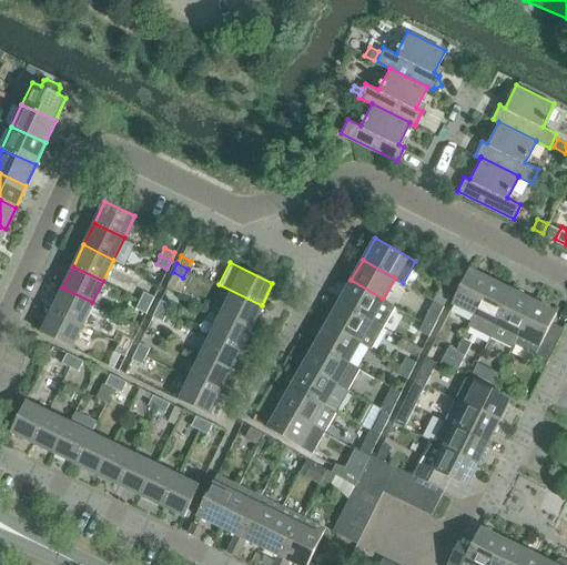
[(490,280),(468,269),(452,302),(474,313),(490,280)]
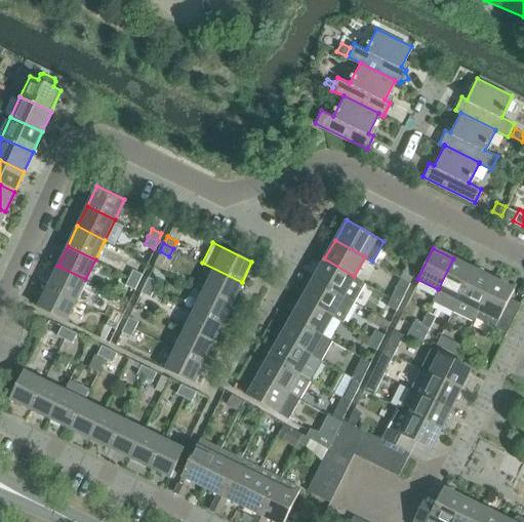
[(415,270),(419,262),(410,256),(406,265),(415,270)]
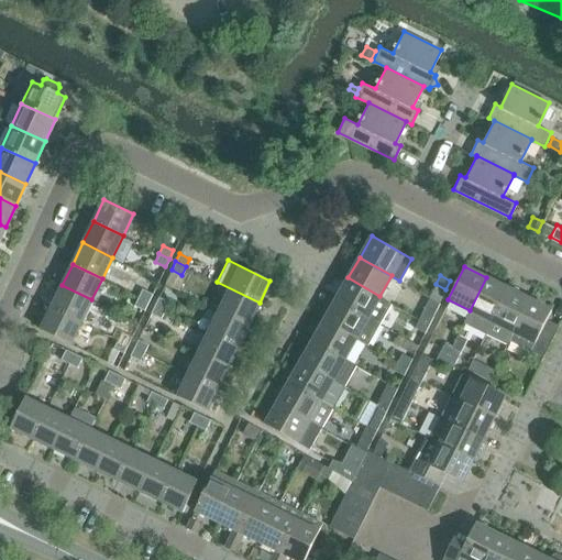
[(348,277),(335,298),(377,321),(388,302),(379,296),(348,277)]
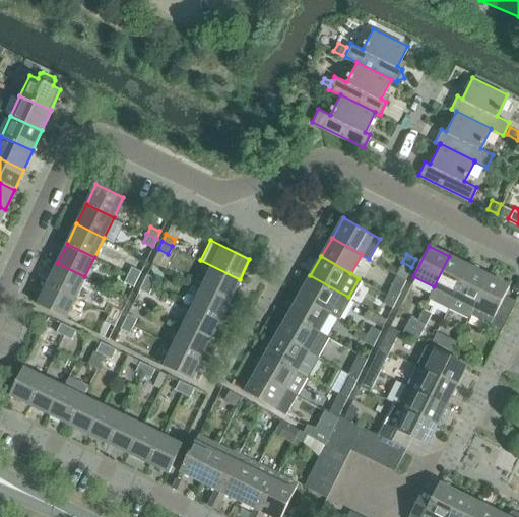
[(448,307),(454,296),(469,265),(449,256),(434,286),(429,297),(448,307)]
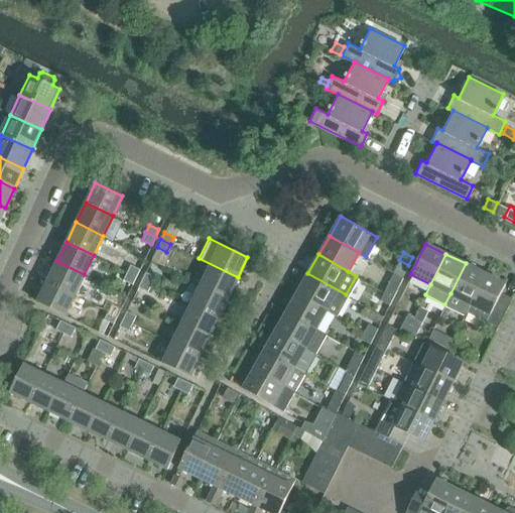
[(238,277),(199,258),(211,264),(202,283),(228,296),(238,277)]
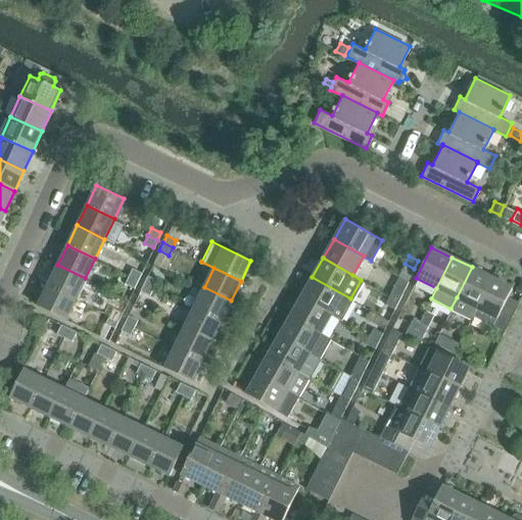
[(85,278),(57,265),(48,285),(76,298),(85,278)]
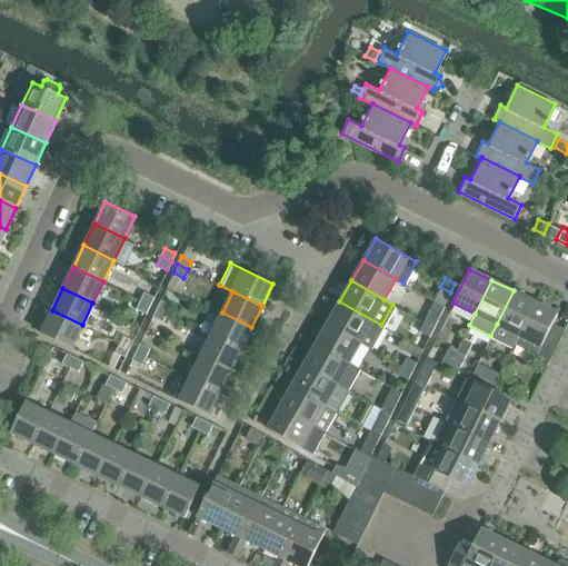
[(143,290),(139,299),(150,305),(153,296),(143,290)]
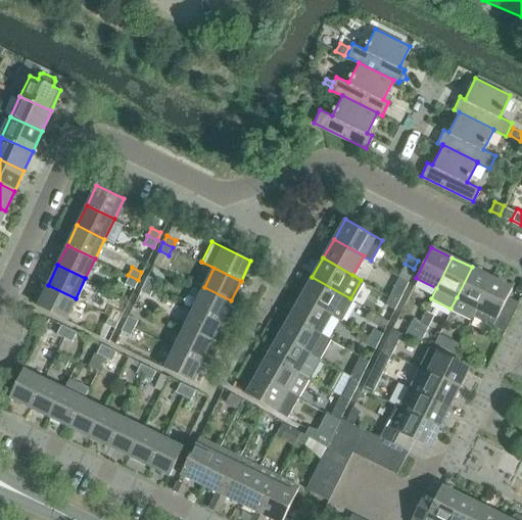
[(451,309),(471,319),(472,316),(491,277),(472,267),(457,297),(451,309)]
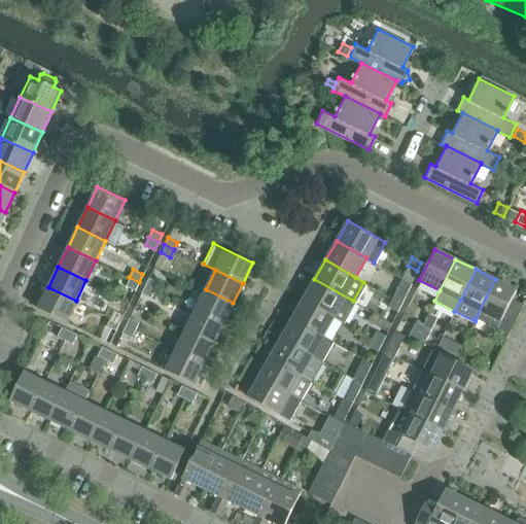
[(126,285),(135,289),(139,282),(129,277),(126,285)]
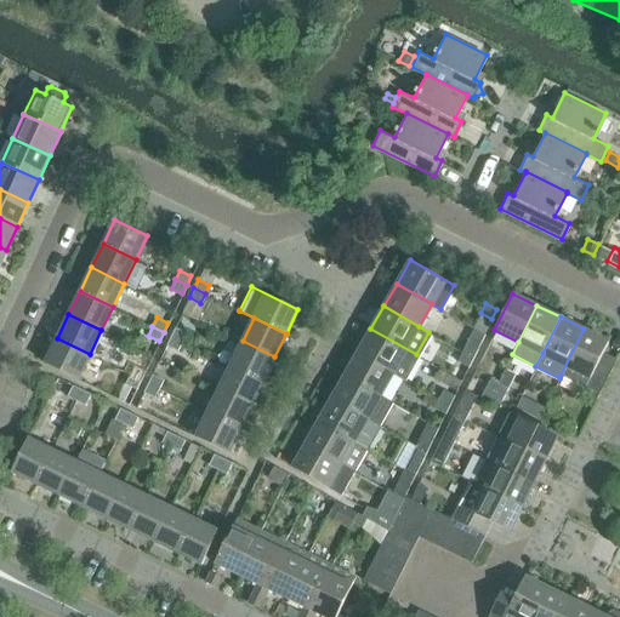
[(175,326),(170,335),(182,341),(186,331),(175,326)]
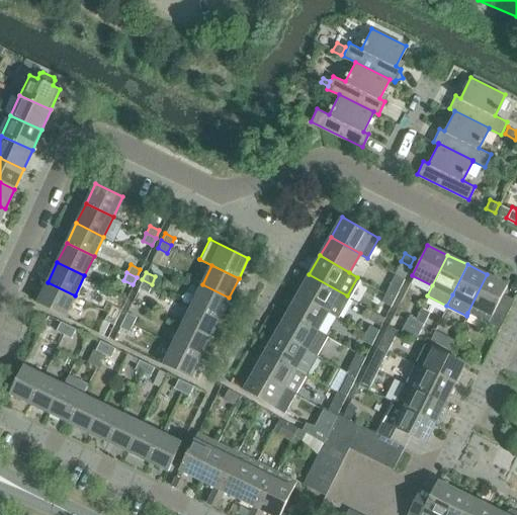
[(309,274),(298,293),(328,311),(336,315),(347,295),(309,274)]
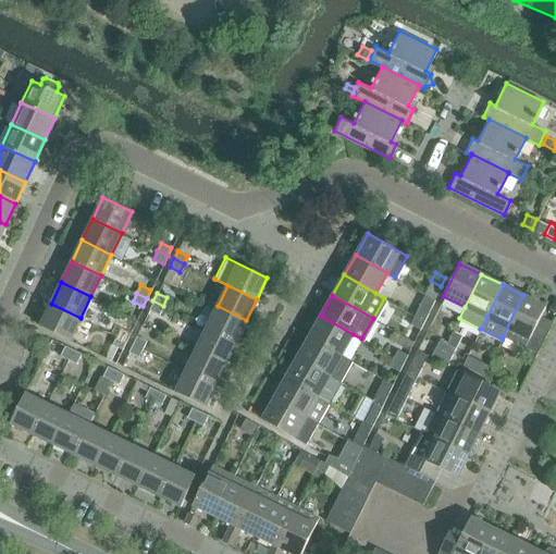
[(545,306),(523,295),(503,336),(536,353),(553,321),(541,315),(545,306)]
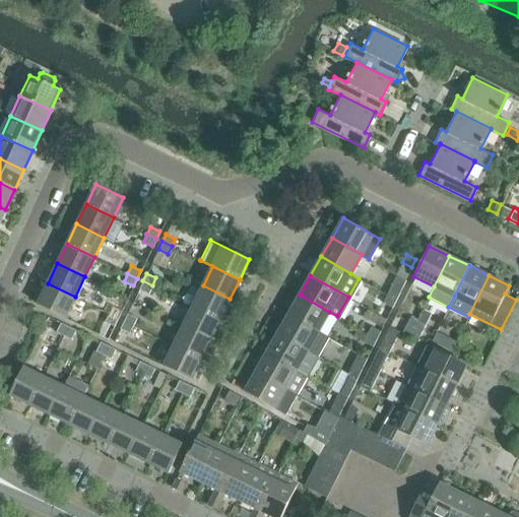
[(139,288),(148,293),(152,285),(142,280),(139,288)]
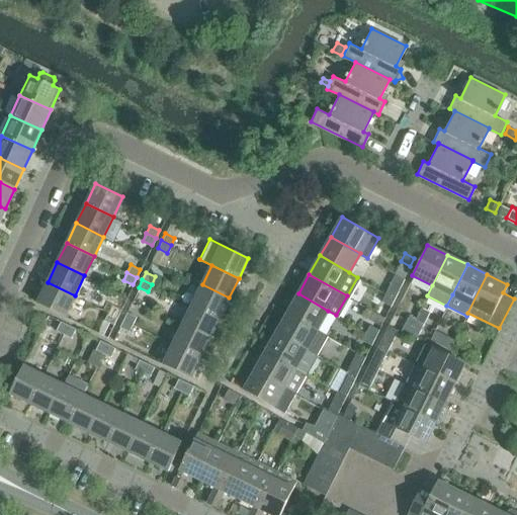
[(75,295),(48,282),(37,303),(65,316),(75,295)]
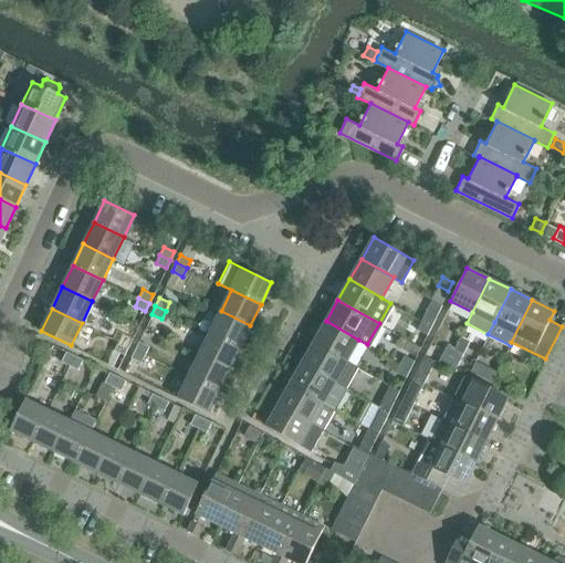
[(250,325),(221,311),(210,332),(240,346),(250,325)]
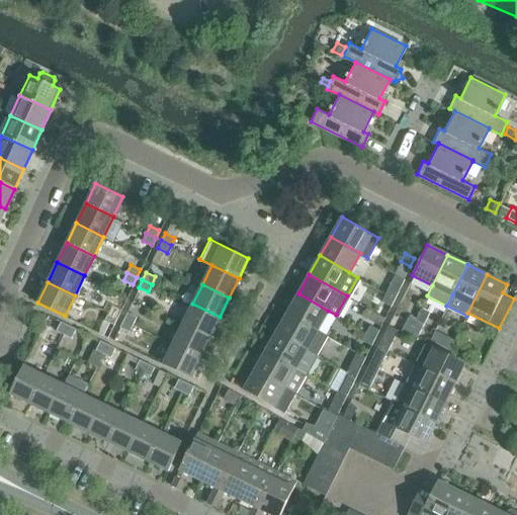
[(389,285),(384,292),(395,297),(398,289),(389,285)]
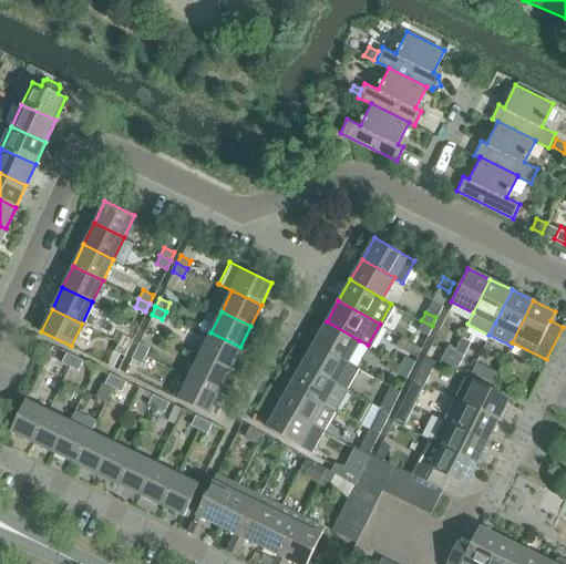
[(432,326),(421,320),(418,329),(428,334),(432,326)]
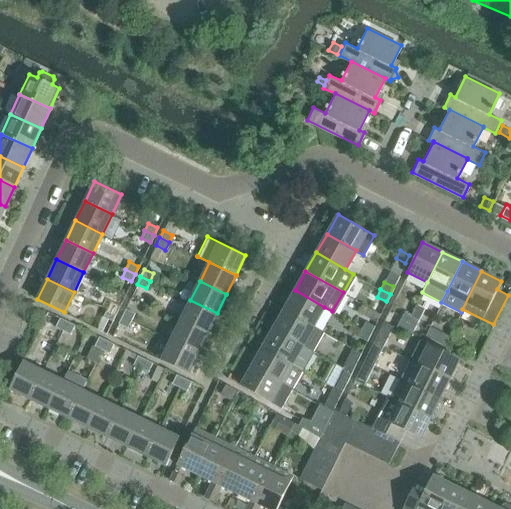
[(284,309),(313,325),(324,307),(295,290),(284,309)]
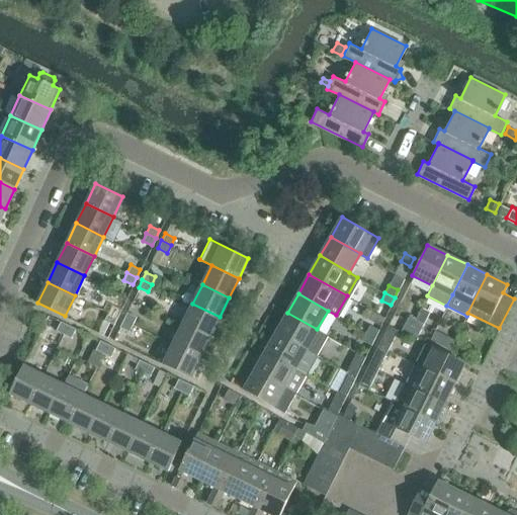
[(111,304),(108,312),(117,316),(121,309),(111,304)]
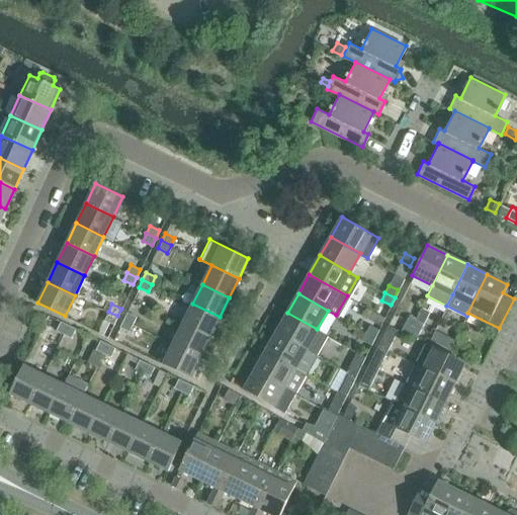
[(220,317),(192,304),(183,324),(209,337),(220,317)]
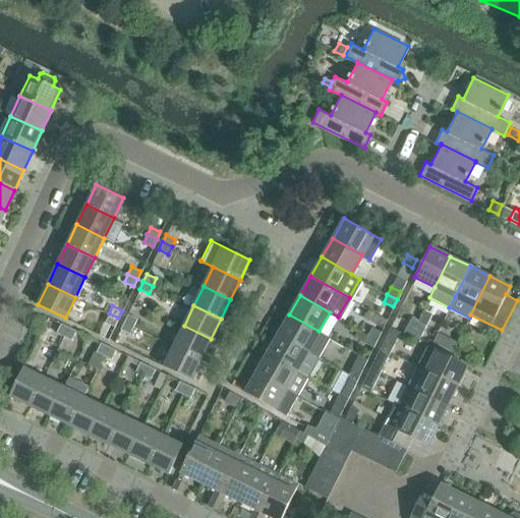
[(127,312),(123,321),(133,325),(137,318),(127,312)]
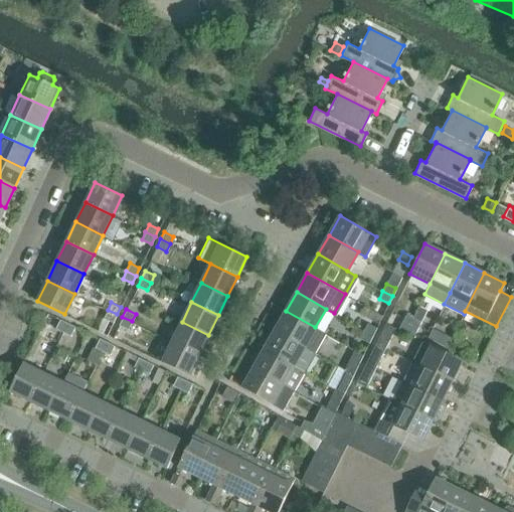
[(104,317),(113,322),(117,314),(108,310),(104,317)]
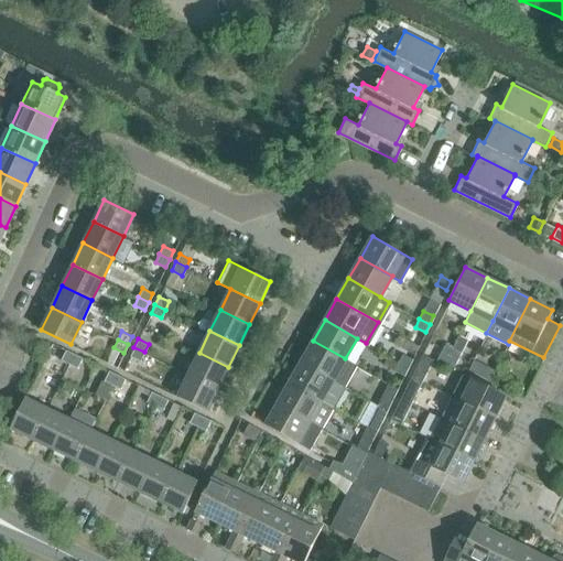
[(301,362),(343,385),(355,364),(345,358),(313,341),(301,362)]
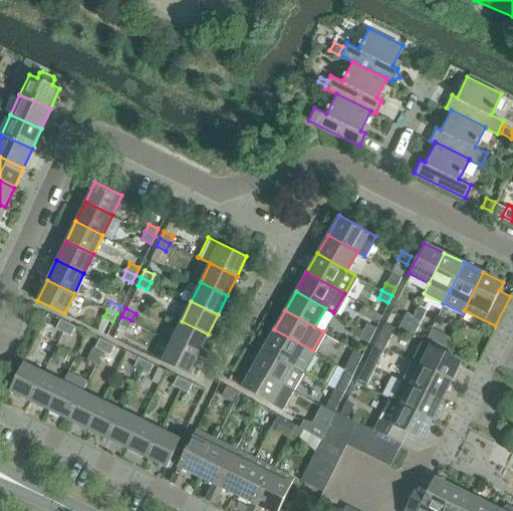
[(400,322),(408,326),(412,317),(405,313),(400,322)]
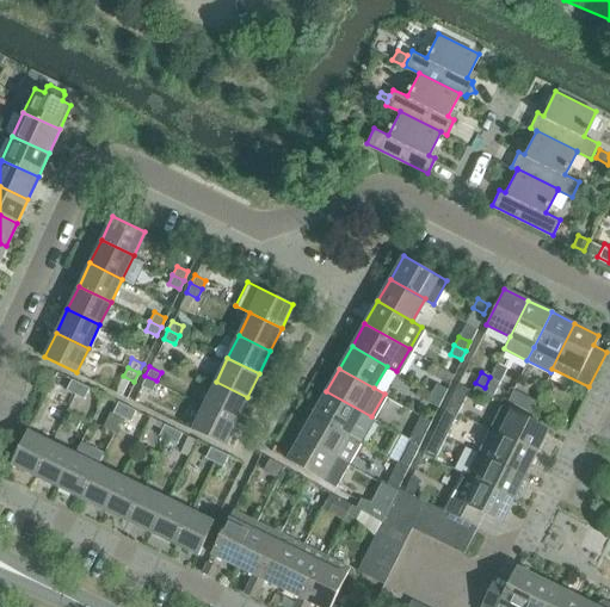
[(141,384),(152,390),(156,381),(145,376),(141,384)]
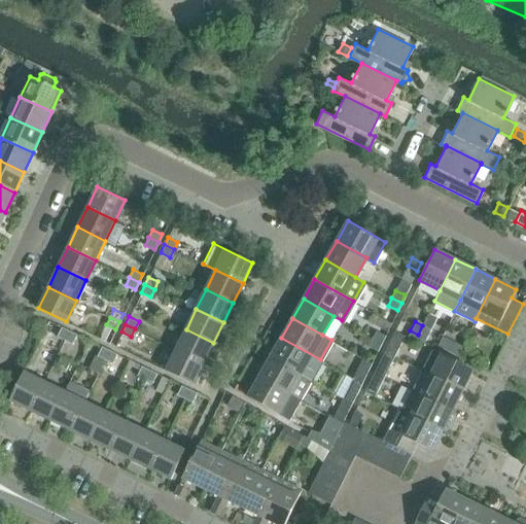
[(57,336),(65,339),(69,329),(62,325),(57,336)]
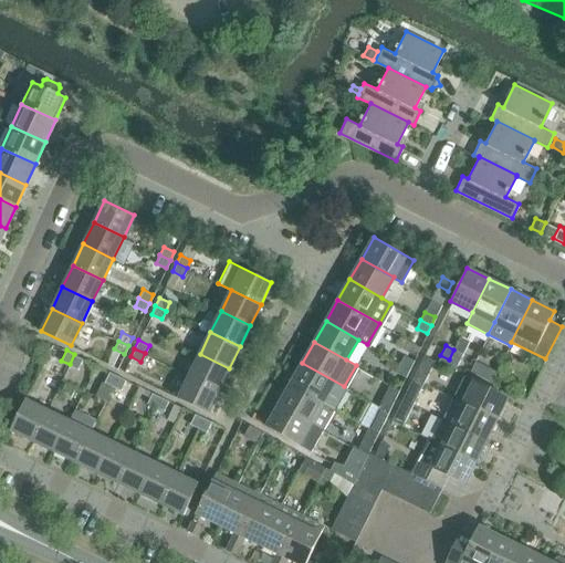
[(453,350),(449,360),(457,364),(462,354),(453,350)]
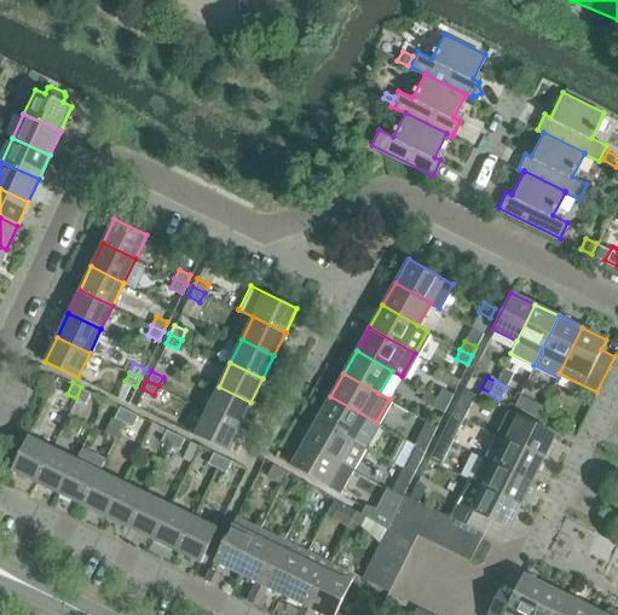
[(81,387),(76,398),(85,402),(91,392),(81,387)]
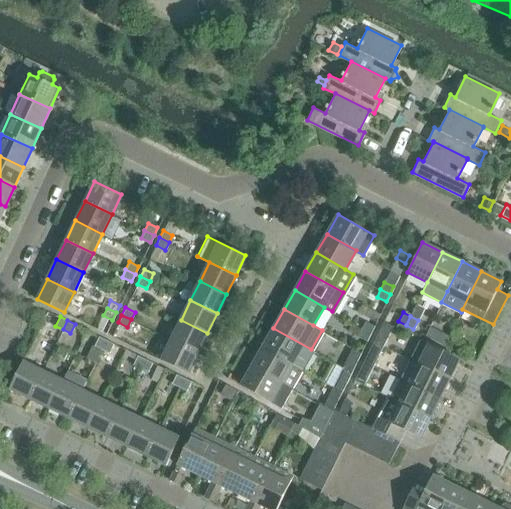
[(207,333),(181,320),(171,339),(198,352),(207,333)]
